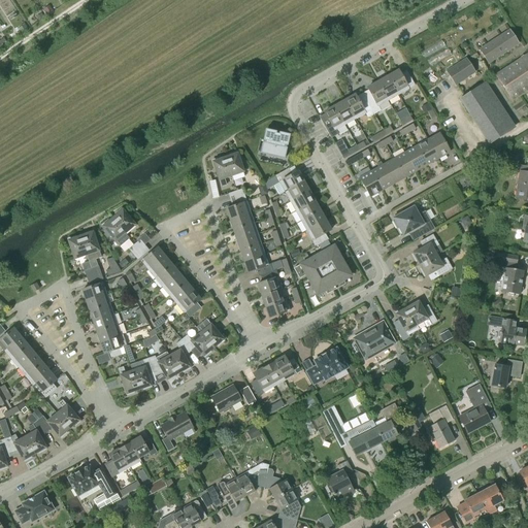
[(50,8),(44,11),(47,17),(53,13),(50,8)]
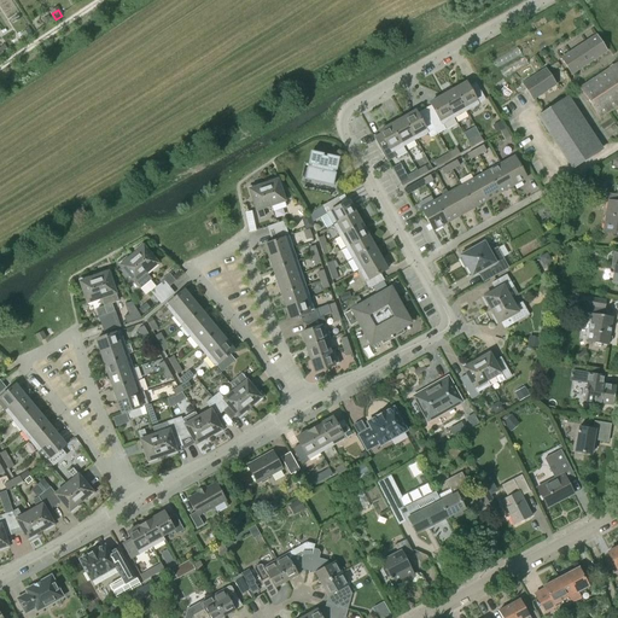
[(596,35),(561,59),(571,75),(606,51),(596,35)]
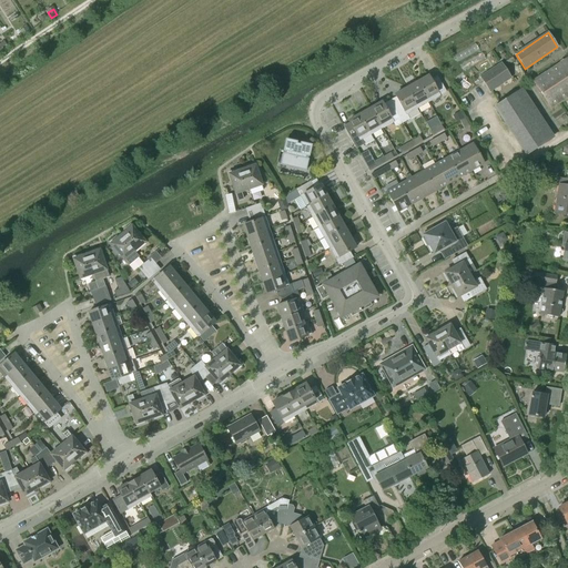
[(567,97),(567,57),(531,81),(550,109),(567,97)]
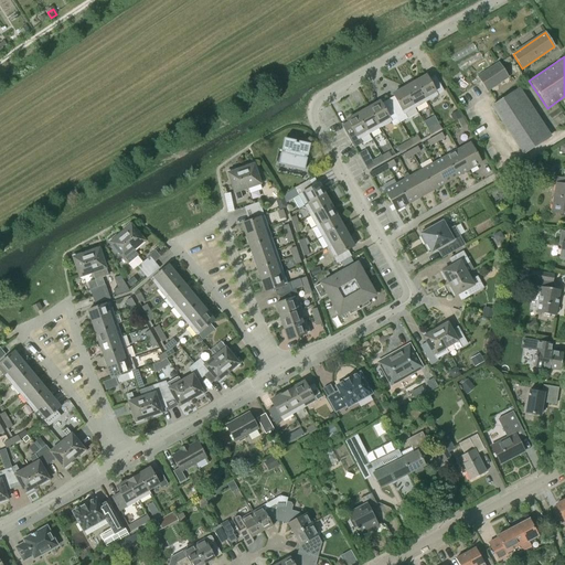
[(478,77),(488,92),(508,77),(498,63),(478,77)]
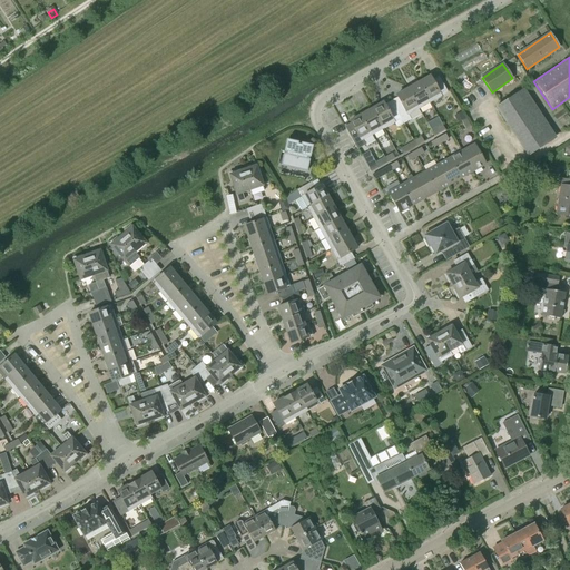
[(419,84),(430,102),(448,92),(440,79),(433,82),(430,77),(419,84)]
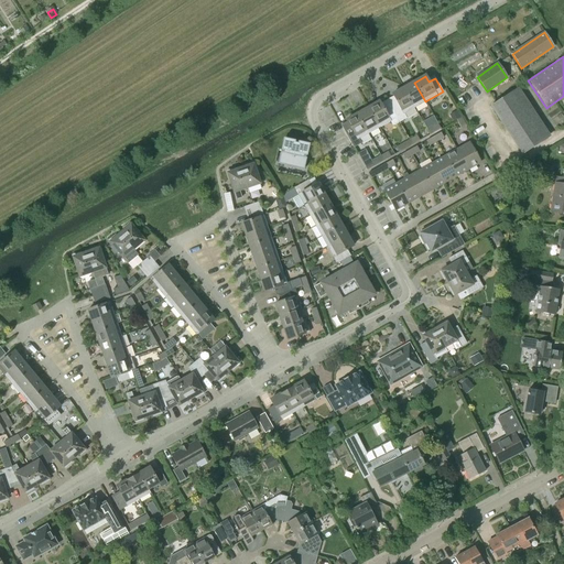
[(414,83),(403,88),(414,108),(425,101),(414,83)]
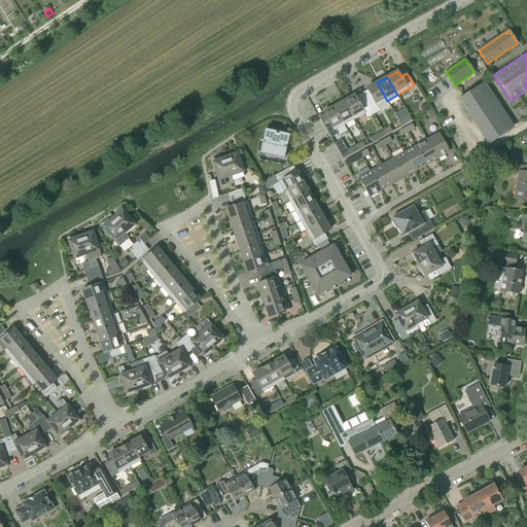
[(366,89),(370,94),(363,98),(371,110),(373,114),(379,110),(377,106),(387,101),(377,82),(366,89)]
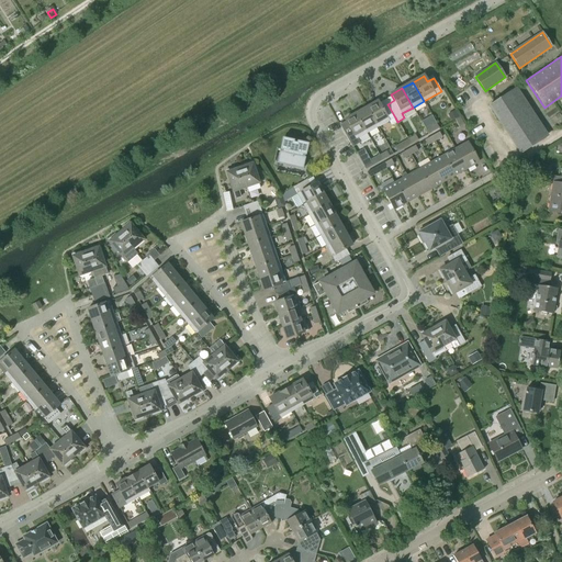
[(548,136),(516,88),(489,107),(520,154),(548,136)]
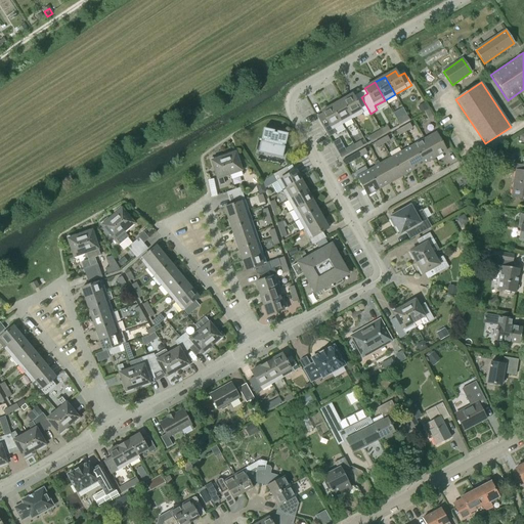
[(352,94),(342,100),(352,119),(362,113),(364,117),(370,114),(368,110),(361,97),(355,100),(352,94)]
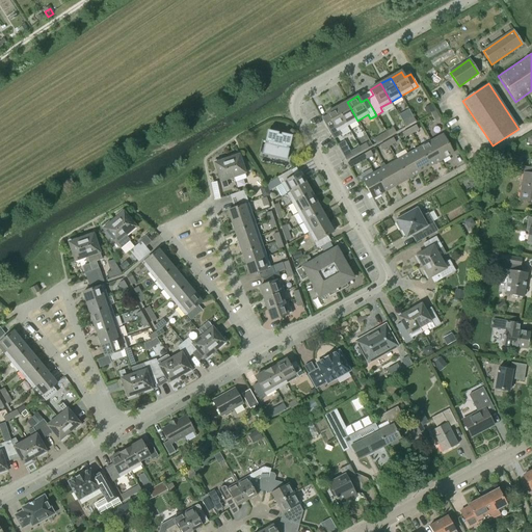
[(347,126),(357,121),(347,102),(337,108),(347,126)]
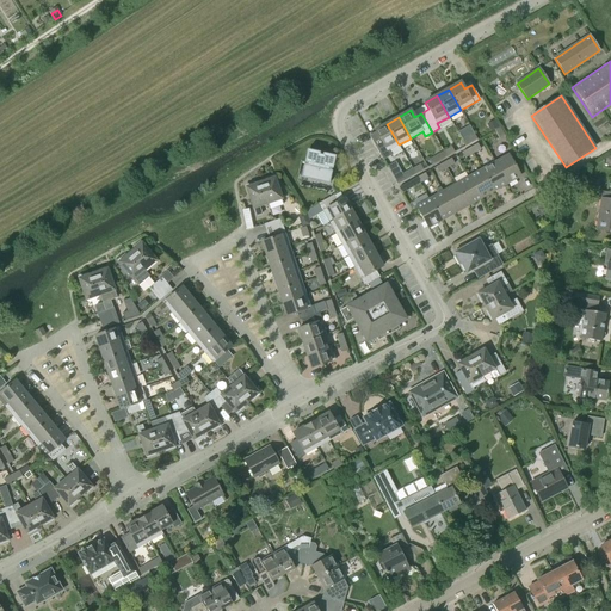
[(499,128),(494,119),(487,124),(491,131),(499,128)]
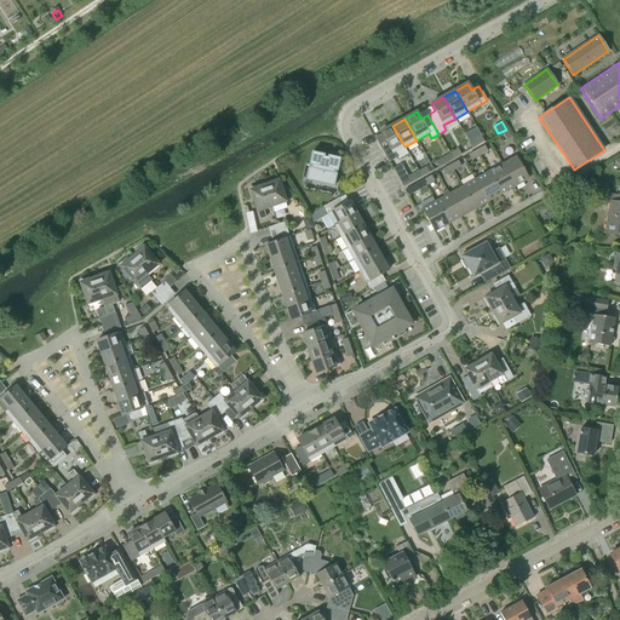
[(394,153),(405,147),(392,126),(380,132),(382,135),(374,138),(388,162),(396,158),(394,153)]
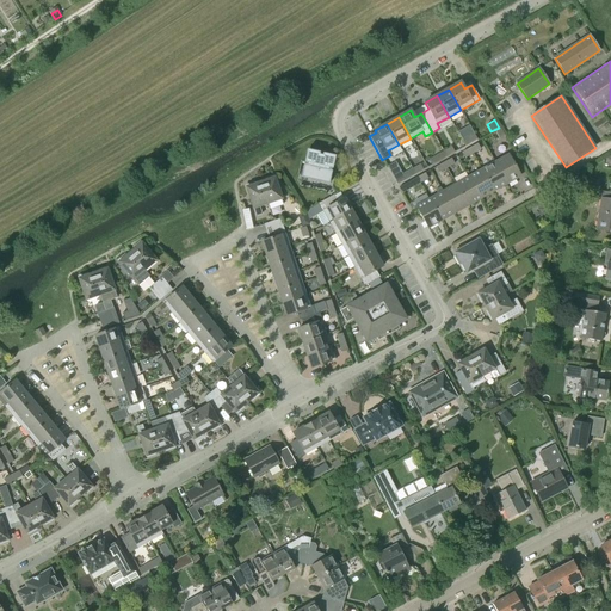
[(499,139),(504,135),(499,128),(494,130),(499,139)]
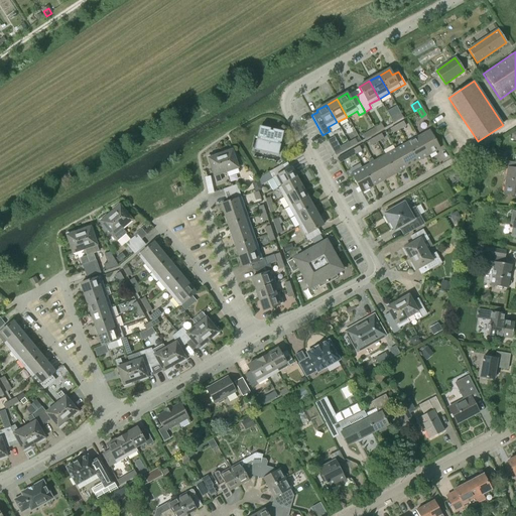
[(396,122),(403,118),(400,113),(393,117),(396,122)]
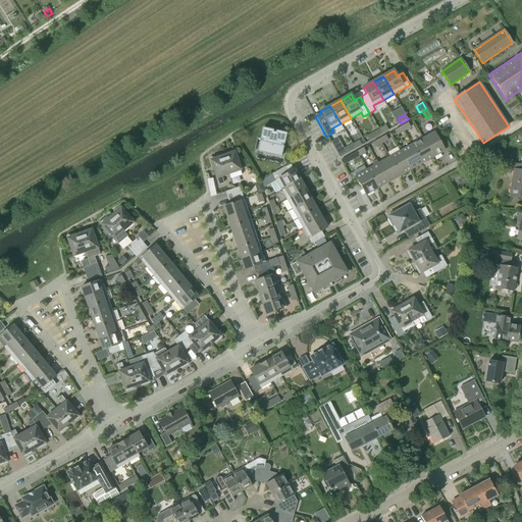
[(404,132),(410,127),(408,123),(401,126),(404,132)]
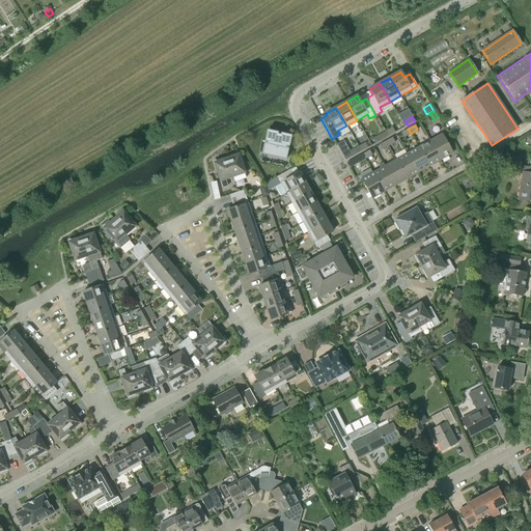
[(388,137),(394,133),(392,128),(385,132),(388,137)]
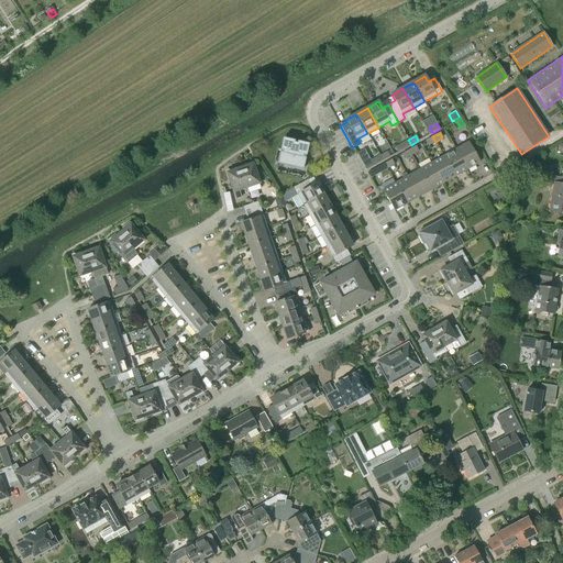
[(432,136),(426,141),(428,145),(435,142),(432,136)]
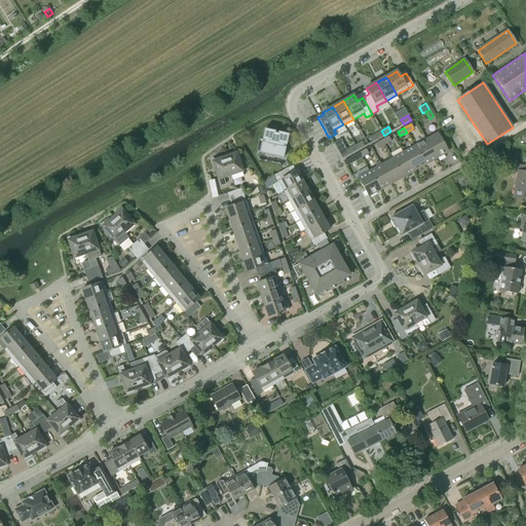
[(274,157),(274,155),(283,157),(284,152),(285,152),(286,148),(284,147),(285,145),(286,145),(287,142),(287,141),(288,136),(264,130),(263,136),(262,140),(263,140),(262,143),(261,142),(260,146),(261,146),(260,152),(267,153),(267,155),(274,157)]
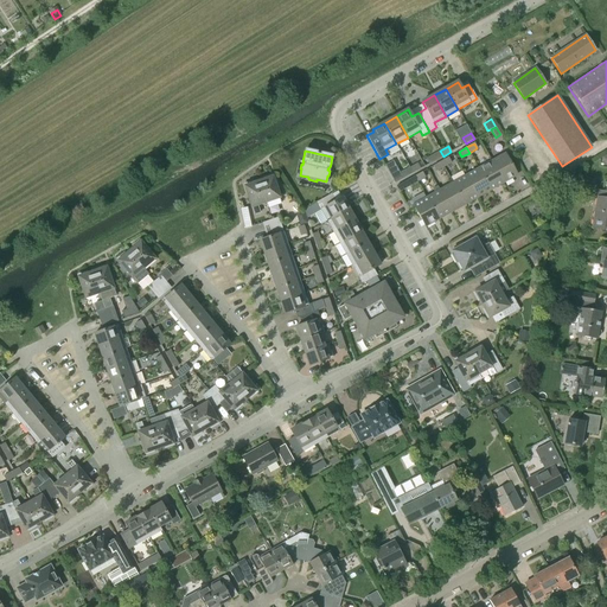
[(426,159),(429,164),(443,157),(440,151),(426,159)]
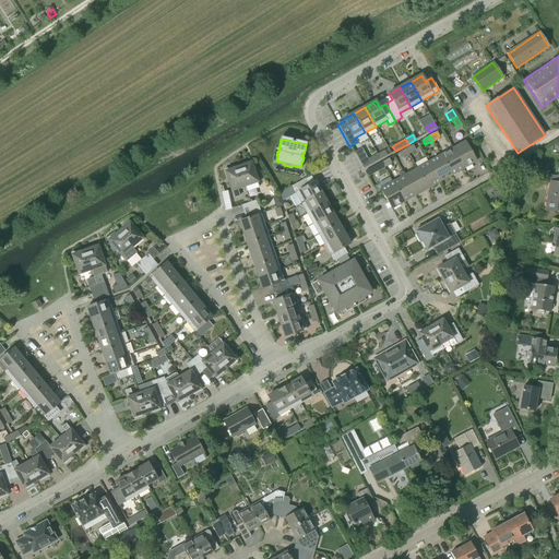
[(453,150),(463,167),(475,161),(465,142),(453,150)]
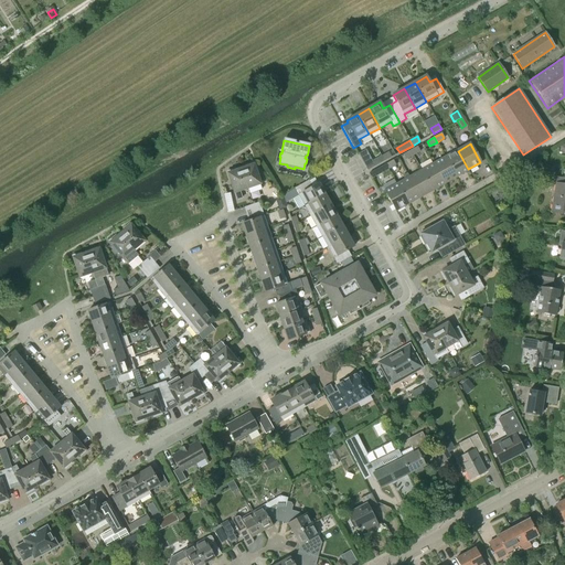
[(417,147),(409,150),(413,156),(419,151),(417,147)]
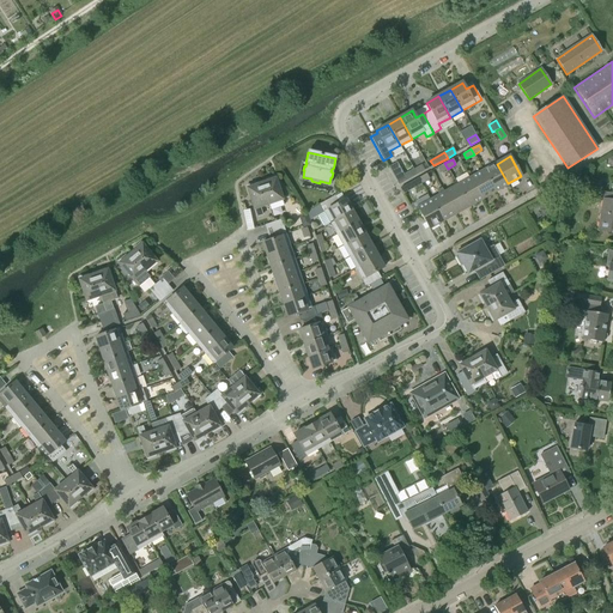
[(448,169),(444,163),(437,168),(439,174),(441,173),(448,169)]
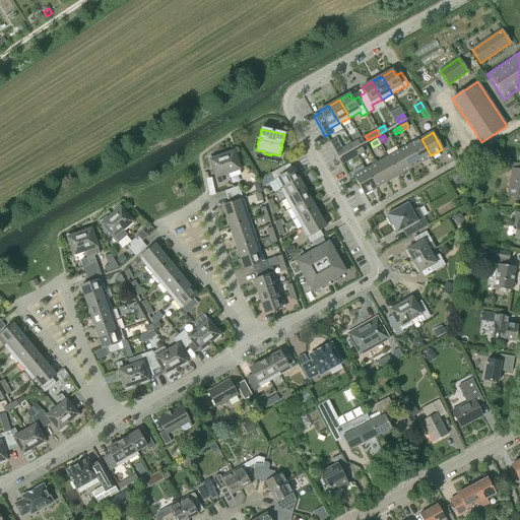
[(421,139),(410,145),(419,163),(431,155),(421,139)]
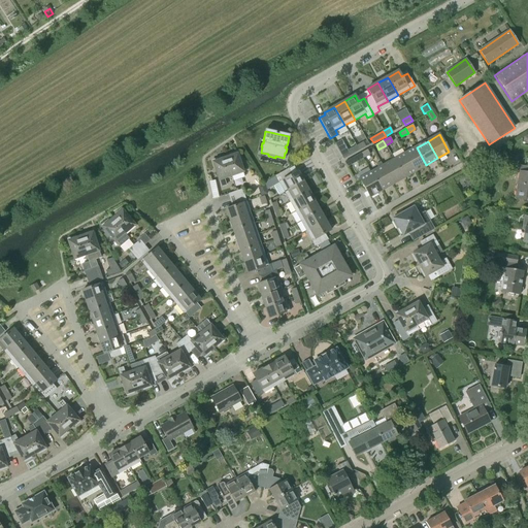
[(363,142),(356,146),(359,151),(365,146),(363,142)]
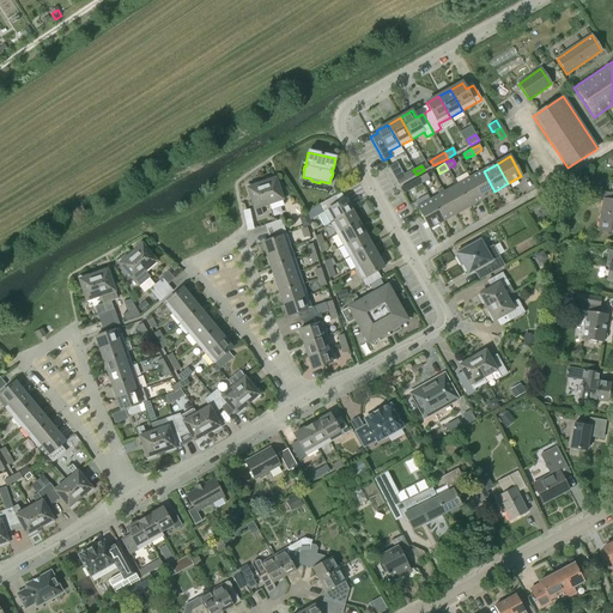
[(408,180),(417,175),(413,170),(406,174),(408,180)]
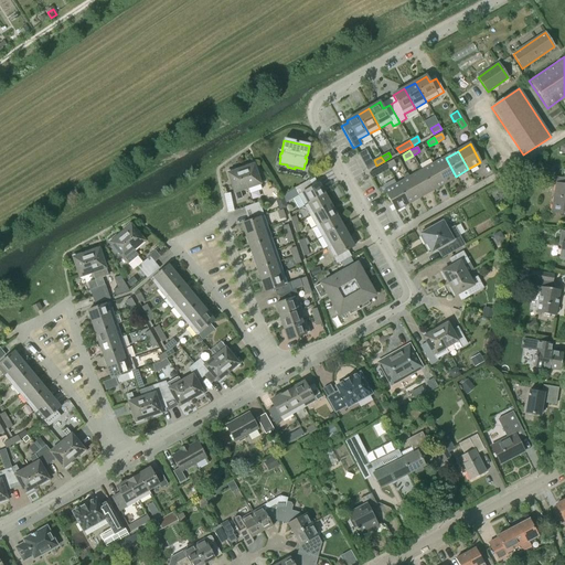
[(446,158),(434,164),(444,183),(456,177),(446,158)]
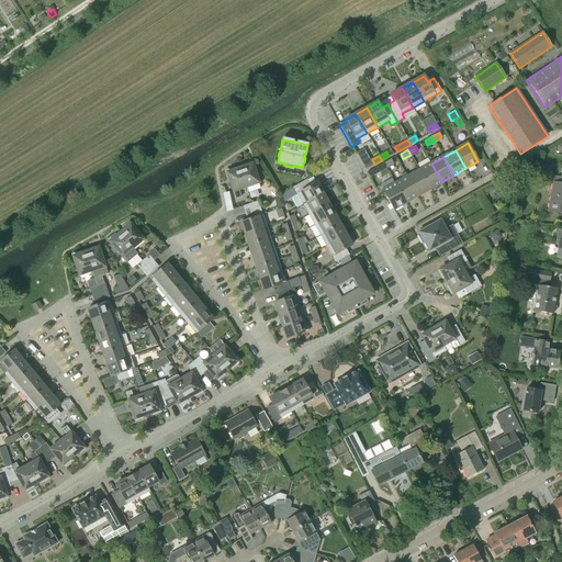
[(383,164),(386,168),(393,165),(391,159),(383,164)]
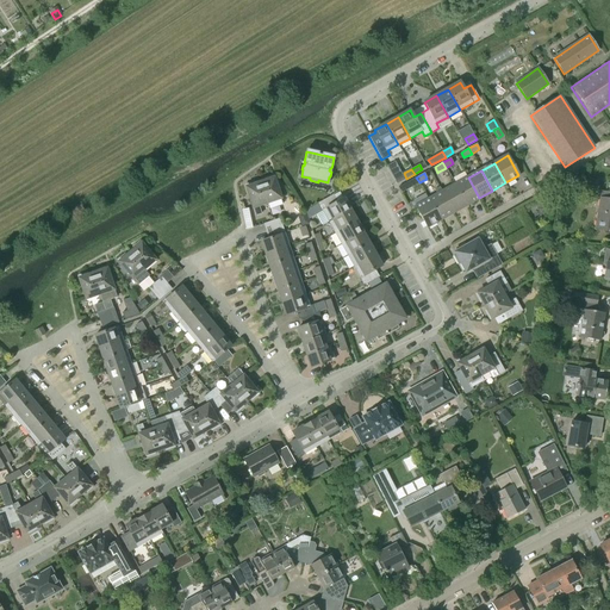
[(265,181),(260,182),(267,203),(280,199),(273,175),(263,179),(265,181)]
